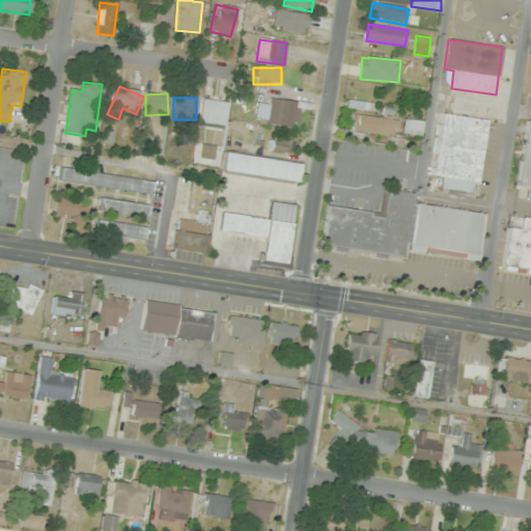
[(257,106),(255,122),(297,127),(299,109),(308,110),(308,103),(270,99),(269,107),(257,106)]
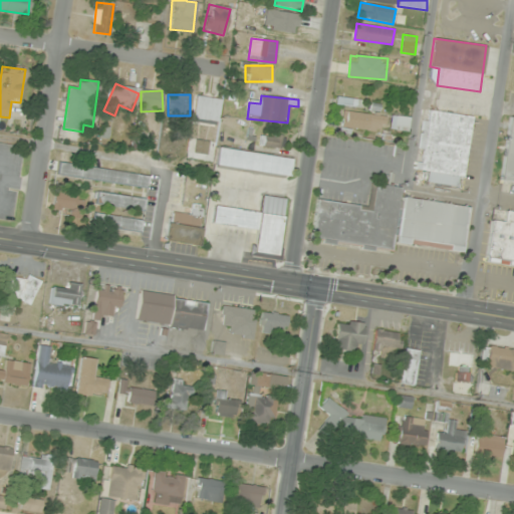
[(217,120),(215,96),(193,99),(196,123),(217,120)]
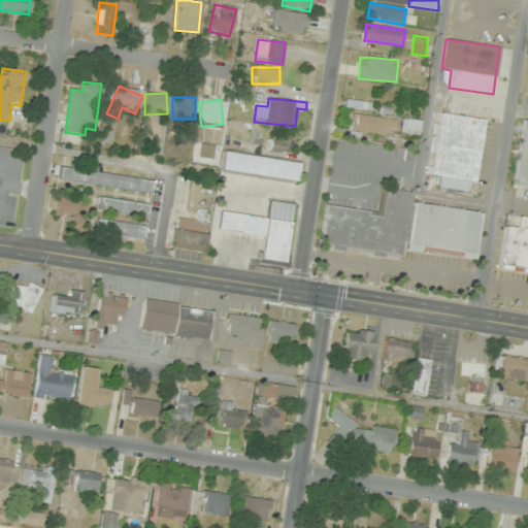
[(344,107),(367,109),(367,102),(345,100),(344,107)]
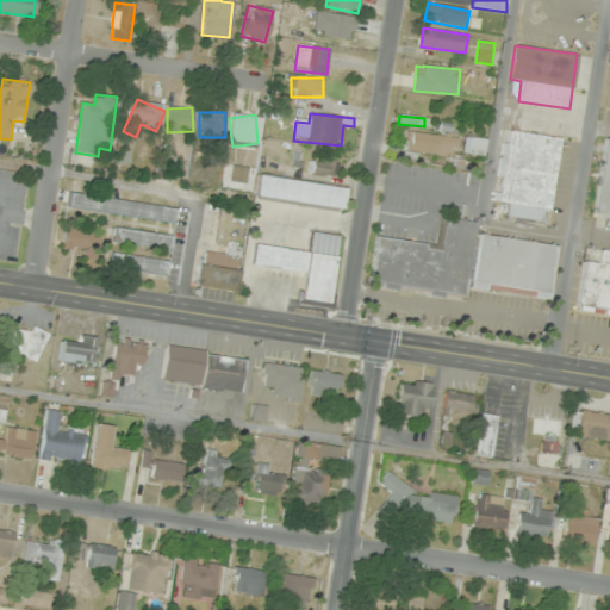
[(561,137),(504,130),(495,200),(506,203),(505,216),(542,221),(543,211),(552,211),(561,137)]
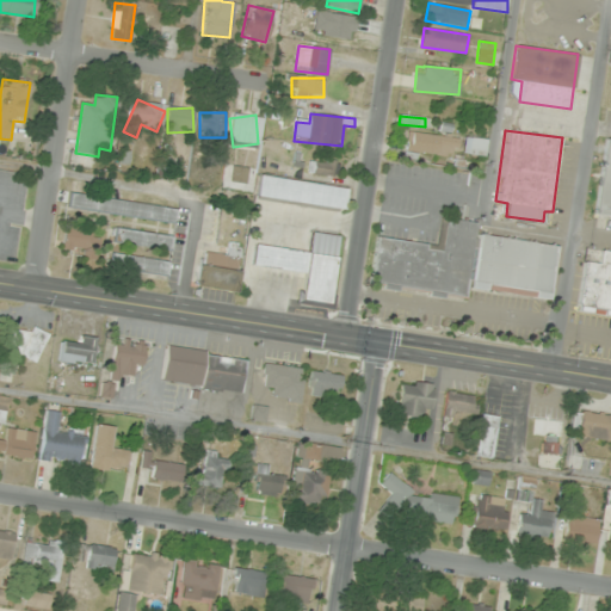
[(405,158),(417,159),(418,150),(457,155),(460,139),(408,131),(405,158)]
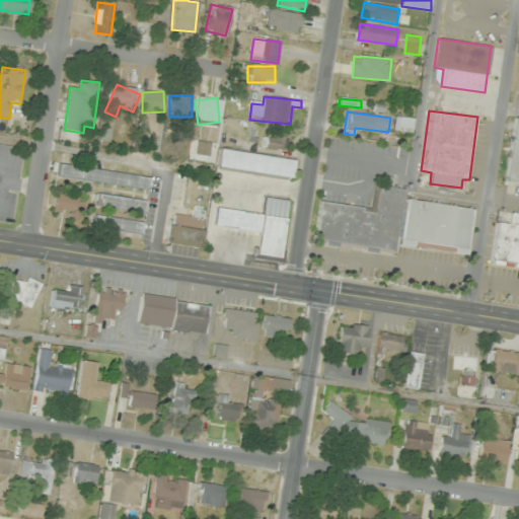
[(414,119),(394,117),(392,130),(412,133),(414,119)]
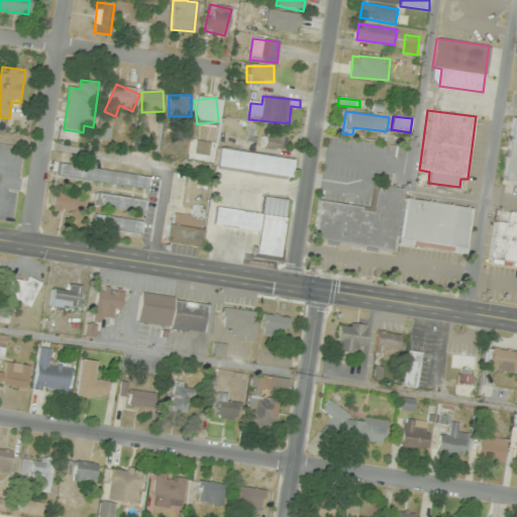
[(516,117),(511,117),(503,184),(516,185),(516,117)]
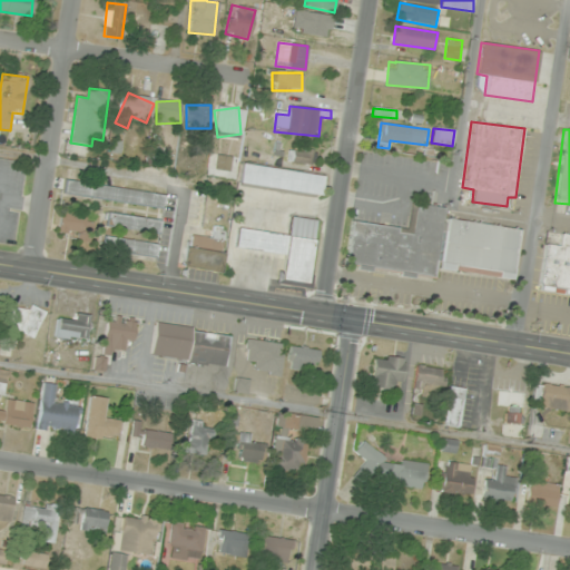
[(311,165),(313,153),(290,148),(287,160),(311,165)]
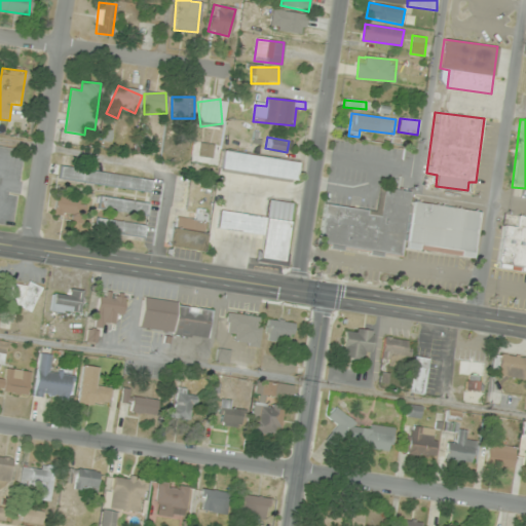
[(214,145),(200,143),(198,157),(212,159),(214,145)]
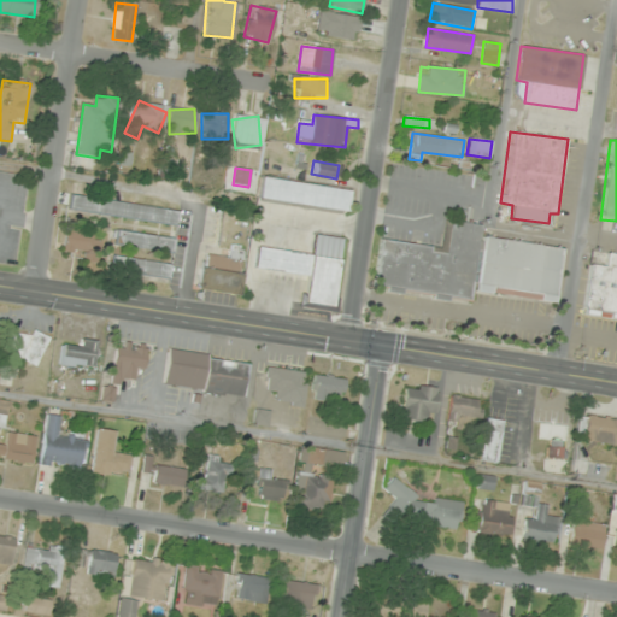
[(348,211),(351,189),(262,177),(258,199),(348,211)]
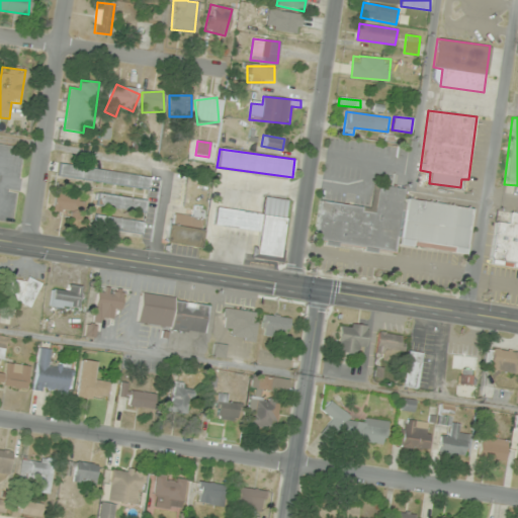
[(151,176),(60,164),(58,176),(149,188),(151,176)]
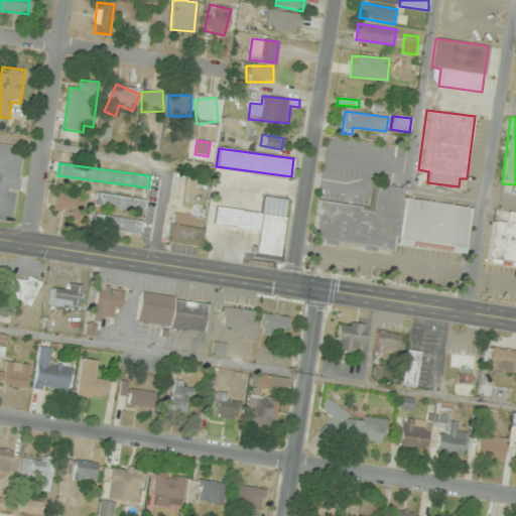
[(465,253),(471,206),(401,198),(402,187),(375,183),(372,207),(317,200),(312,242),(394,252),(395,244),(465,253)]
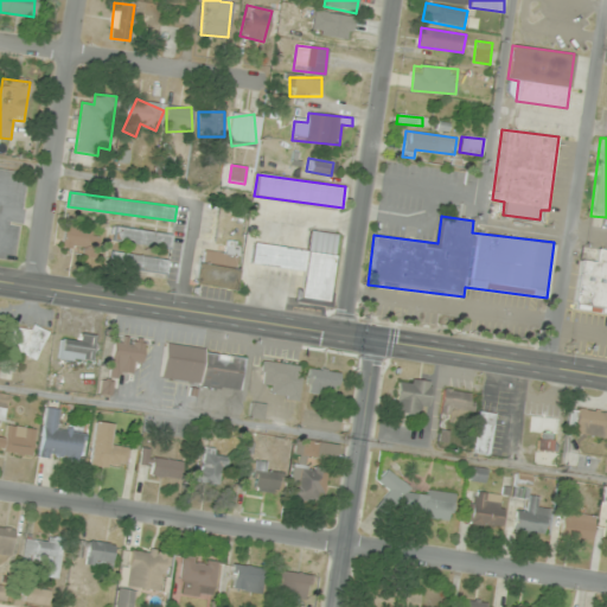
[(98,230),(66,224),(62,246),(95,251),(98,230)]
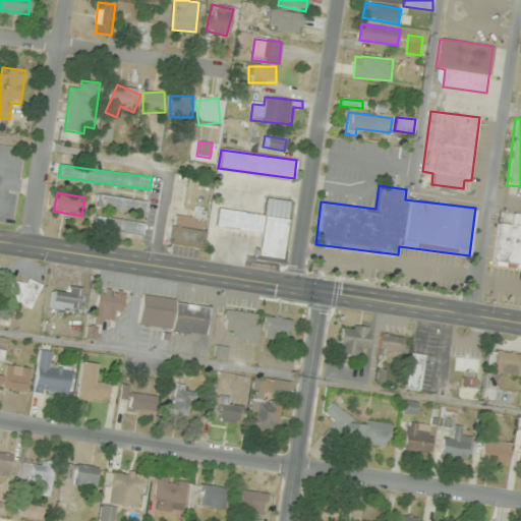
[(97,209),(147,215),(149,200),(98,195),(97,209)]
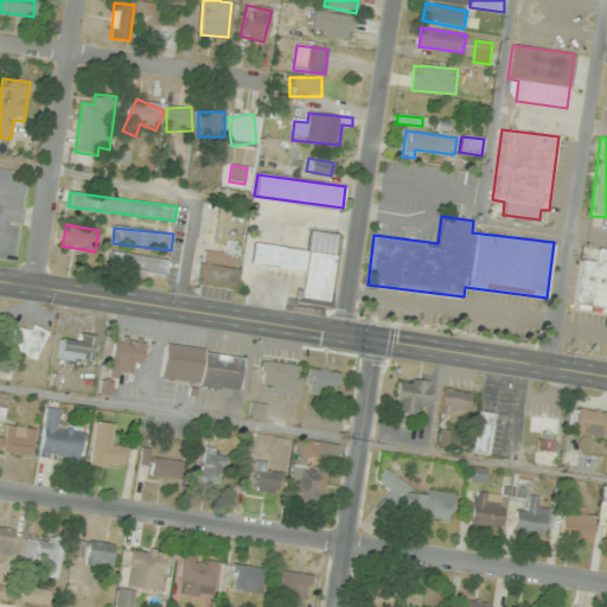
[(253,242),(250,264),(304,272),(299,299),(328,304),(338,234),(310,230),(307,250),(253,242)]
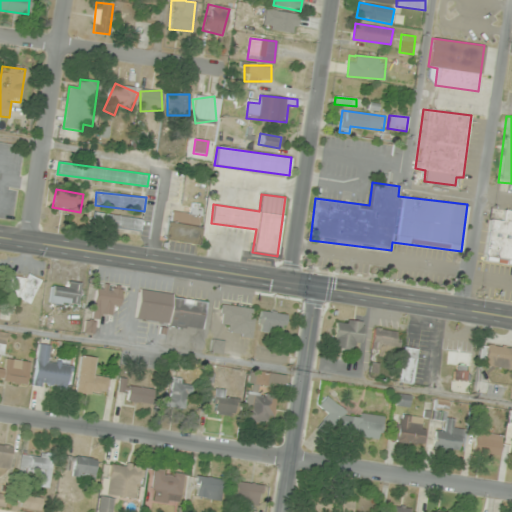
[(198,245),(204,205),(192,204),(191,214),(168,211),(164,240),(198,245)]
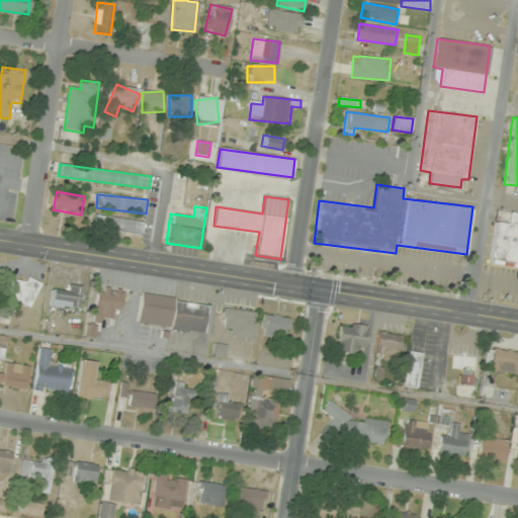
[(489,264),(517,267),(517,212),(508,211),(507,223),(494,221),(489,264)]
